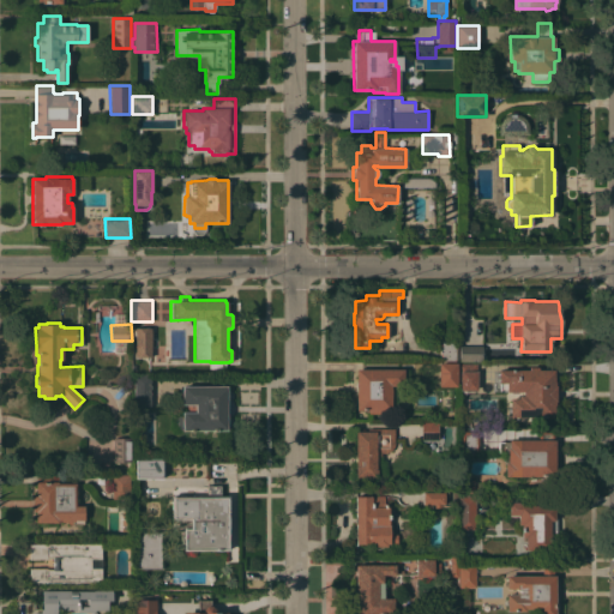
[(151,356),(134,356),(134,345),(136,345),(136,338),(134,338),(134,327),(151,327),(151,356)]
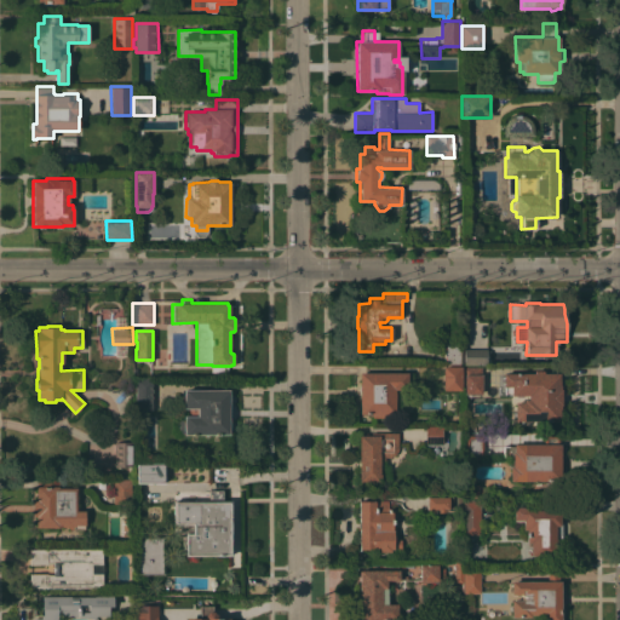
[(445,365),(445,346),(460,346),(460,365),(445,365)]
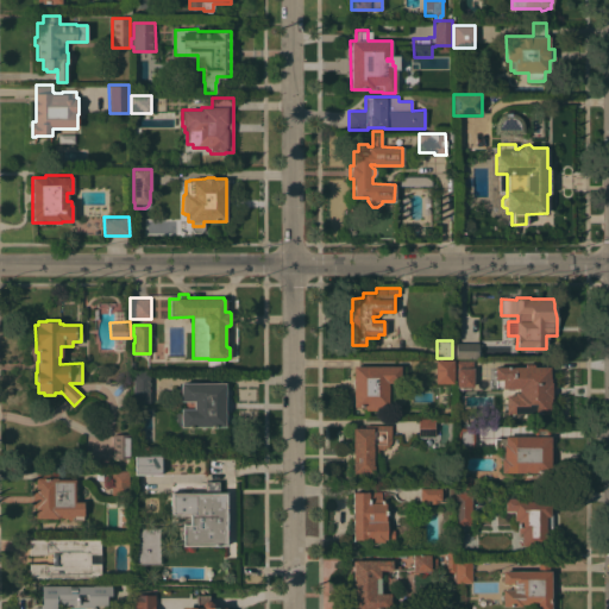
[(456,343),(478,343),(478,358),(456,358),(456,343)]
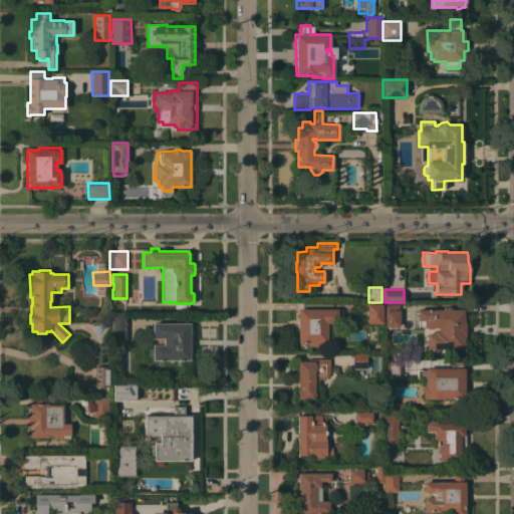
[(367,303),(382,303),(382,323),(366,323),(367,303)]
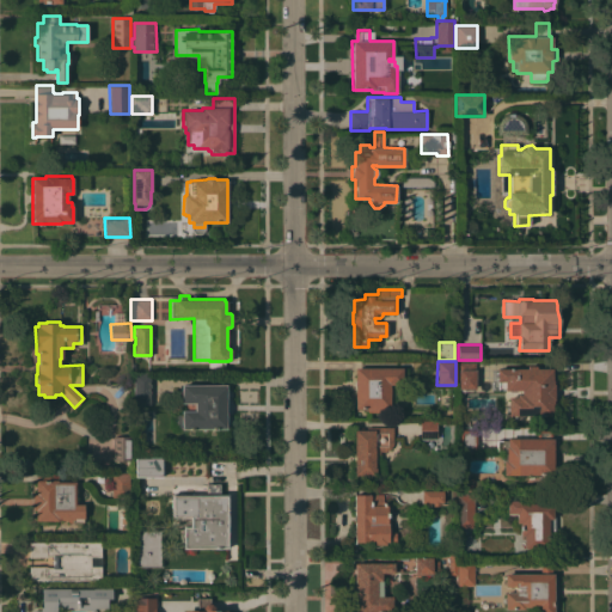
[(475,393),(458,393),(458,362),(475,362),(475,393)]
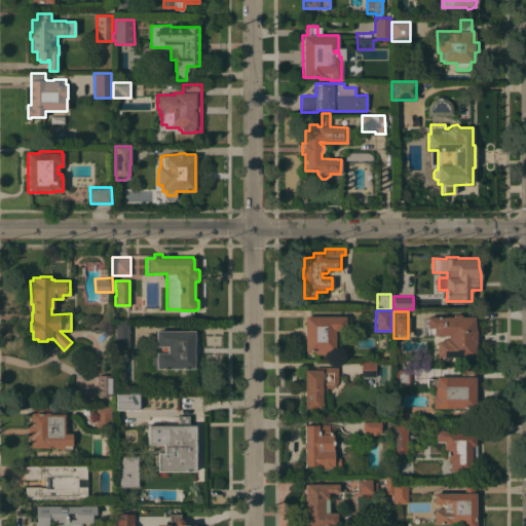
[(453,316),(453,313),(460,313),(460,316),(475,316),(475,327),(476,327),(476,331),(476,343),(476,347),(475,347),(475,358),(437,358),(437,341),(444,341),(444,338),(448,338),(448,336),(434,336),(434,335),(427,335),(427,328),(426,328),(426,316),(453,316)]
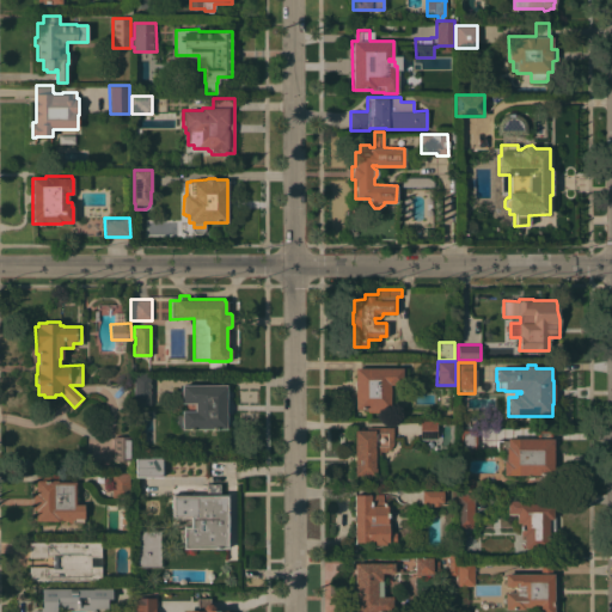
[(381,408),(381,411),(367,411),(367,409),(355,409),(355,389),(354,387),(354,385),(354,384),(354,381),(354,367),(402,367),(402,385),(390,384),(390,408),(381,408)]
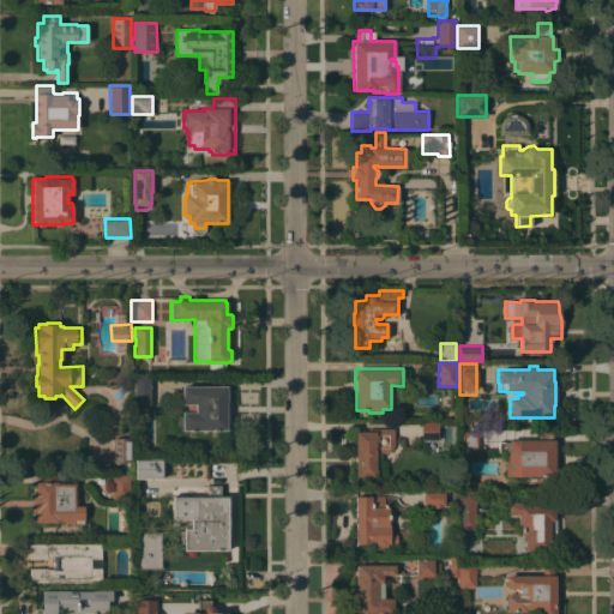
[(150,405),(133,405),(133,398),(134,398),(134,384),(133,384),(133,374),(150,374),(150,405)]
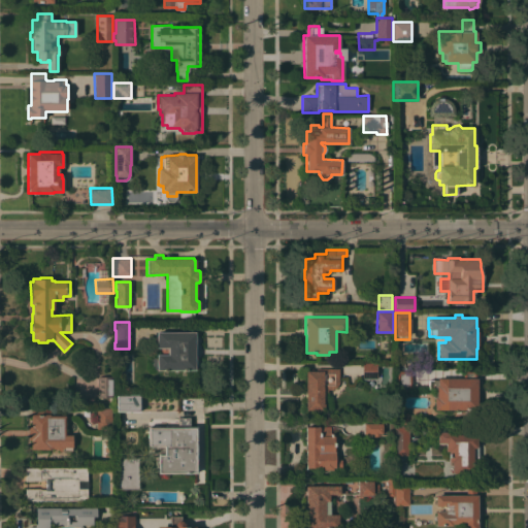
[(195,370),(156,370),(156,369),(149,369),(149,357),(157,357),(157,354),(156,350),(156,347),(157,344),(156,331),(195,331),(195,370)]
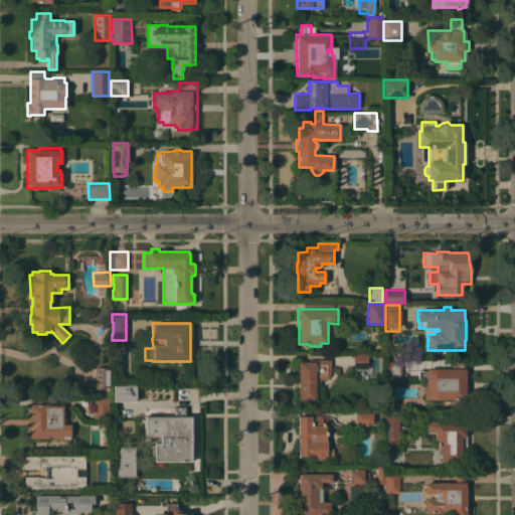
[(367,367),(353,367),(353,351),(367,351),(367,367)]
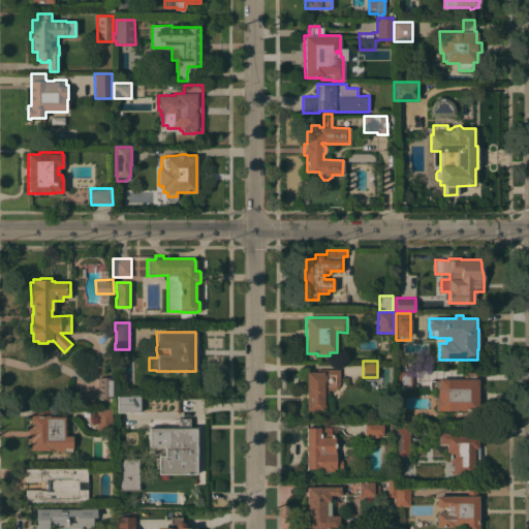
[(340,369),(340,383),(339,383),(338,386),(333,390),(329,390),(329,399),(331,399),(331,411),(306,411),(306,371),(316,371),(316,369),(340,369)]
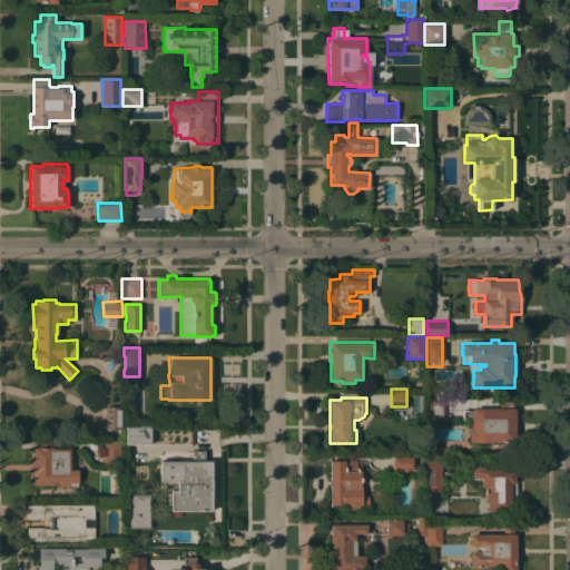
[(500,408),(500,399),(513,399),(513,409),(516,409),(516,442),(469,442),(469,429),(471,429),(471,420),(462,420),(462,410),(473,410),(473,408),(500,408)]
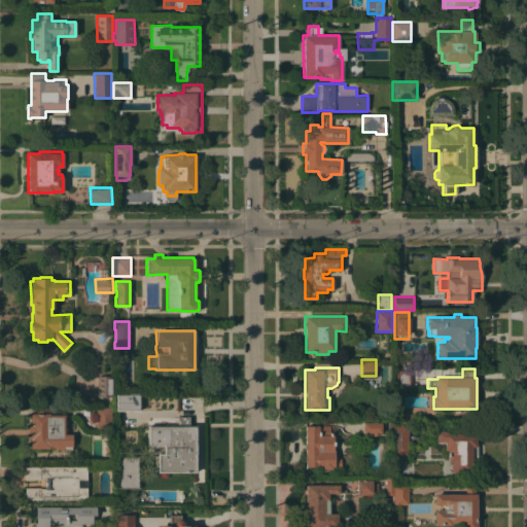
[(395,390),(395,370),(411,370),(411,390),(395,390)]
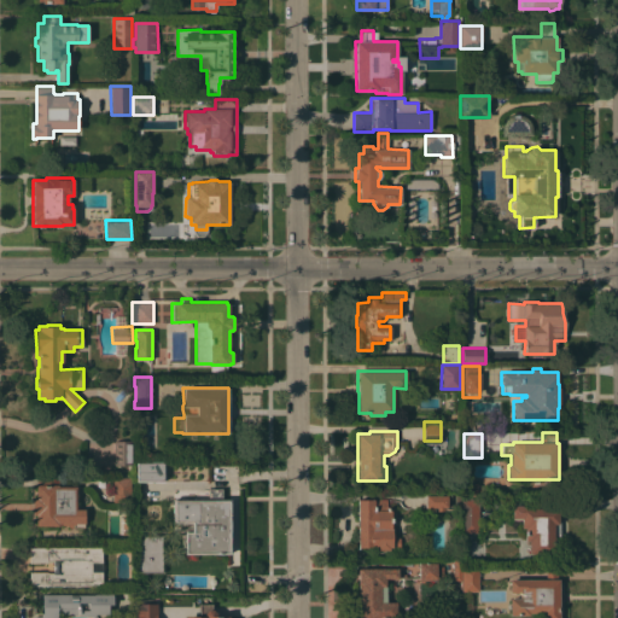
[(130,441),(130,444),(134,444),(134,455),(132,455),(132,465),(114,465),(114,441),(130,441)]
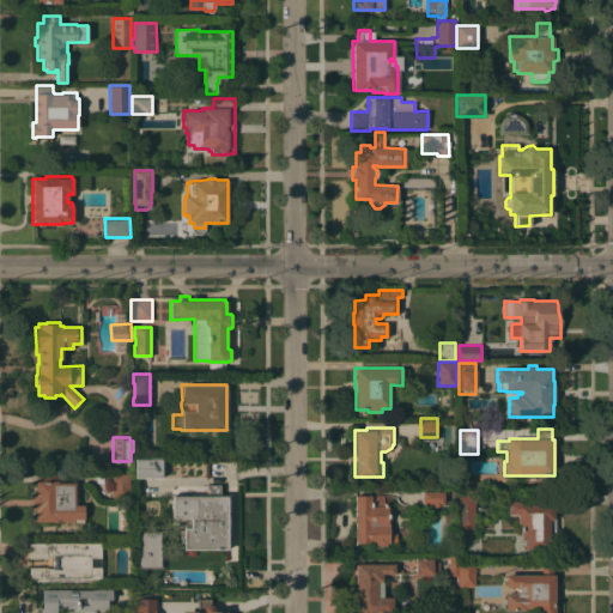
[(135,457),(135,456),(151,456),(151,457),(163,457),(163,478),(135,478),(135,457)]
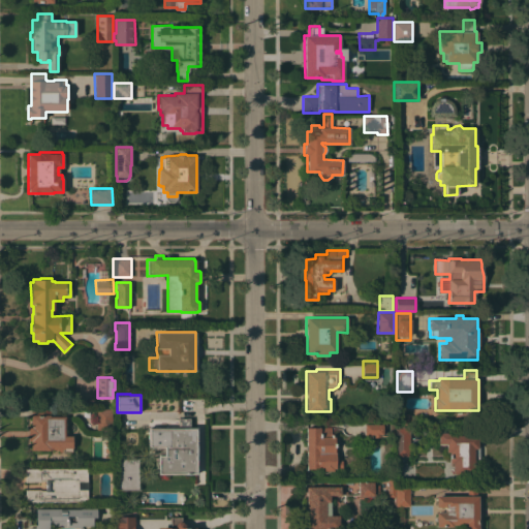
[(31,450),(31,441),(29,441),(28,426),(31,426),(31,415),(38,415),(38,408),(49,408),(49,414),(50,414),(50,416),(65,416),(65,436),(72,436),(72,448),(71,448),(71,452),(59,452),(59,449),(50,449),(31,450)]
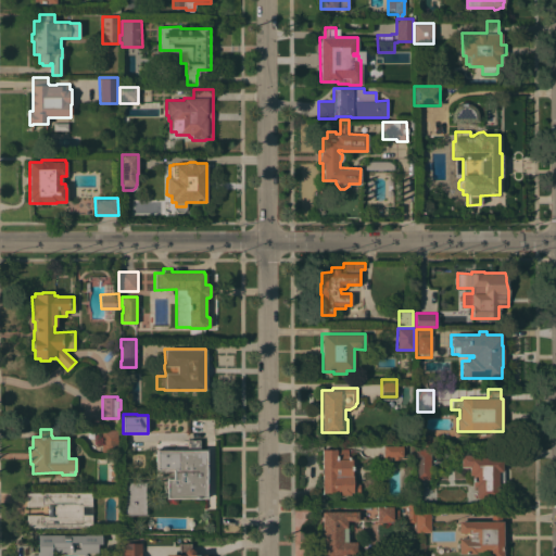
[(101,452),(101,430),(117,430),(118,452),(101,452)]
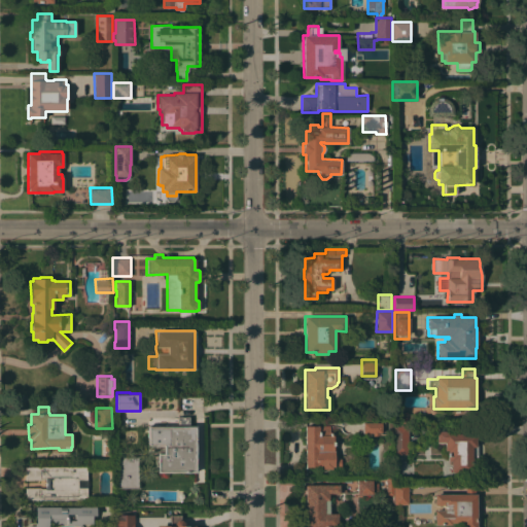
[(196,471),(157,471),(157,454),(164,454),(164,445),(148,445),(148,426),(178,426),(178,417),(189,416),(189,426),(196,426),(196,471)]
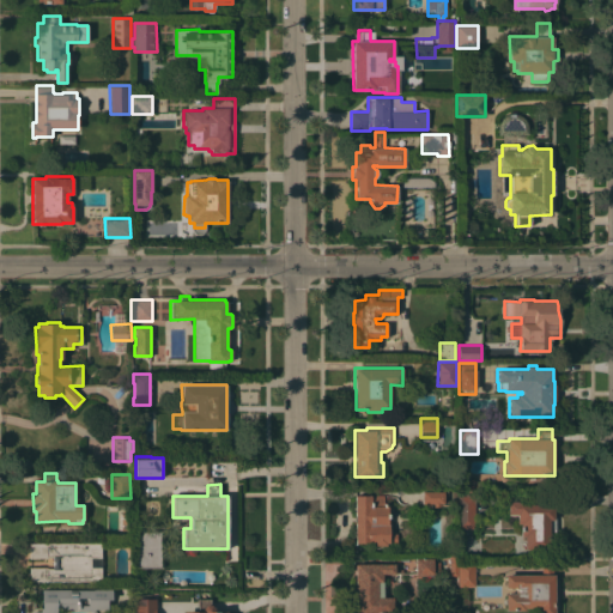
[(422,491),(442,491),(442,490),(448,490),(448,496),(445,496),(445,498),(443,498),(443,503),(439,503),(439,508),(434,508),(434,504),(422,504),(422,491)]
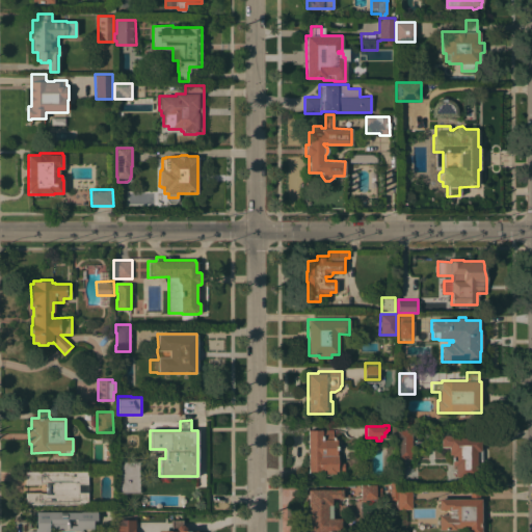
[(321,430),(321,429),(333,429),(333,436),(339,436),(339,462),(344,462),(344,471),(335,471),(335,473),(323,473),(323,471),(308,471),(308,430),(321,430)]
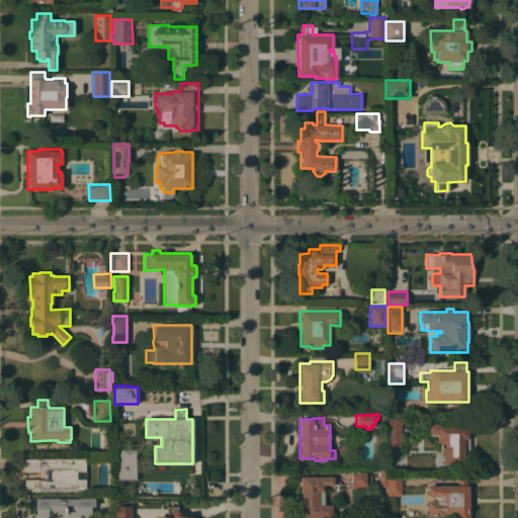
[(402,446),(387,446),(386,423),(401,423),(401,428),(402,446)]
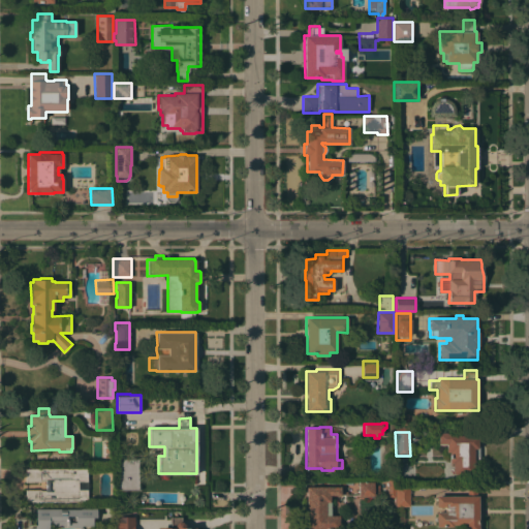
[(449,433),(449,434),(477,435),(477,445),(479,445),(479,457),(474,457),(474,474),(453,474),(453,463),(449,463),(449,452),(446,452),(446,444),(438,443),(438,432),(449,433)]
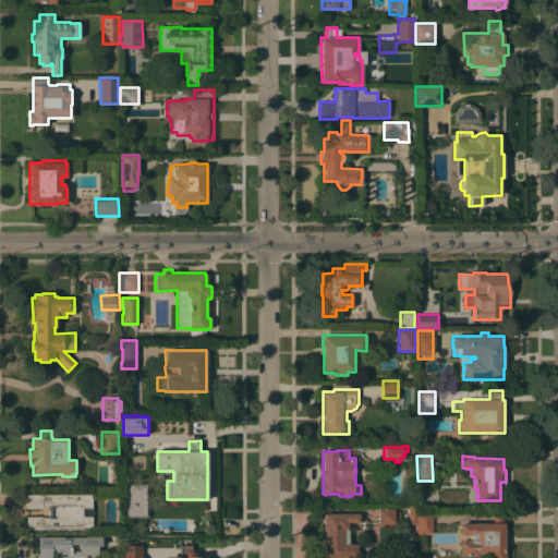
[(125,516),(125,484),(147,484),(147,516),(125,516)]
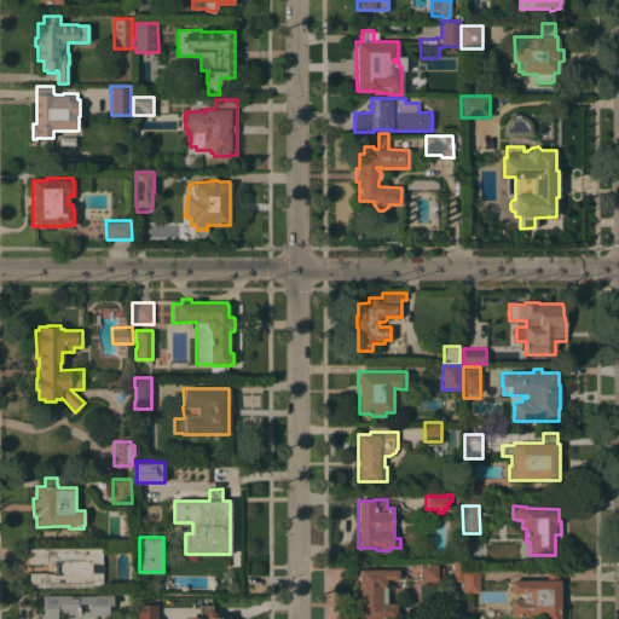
[(102,548),(102,585),(30,586),(30,572),(48,572),(48,573),(53,573),(53,562),(47,562),(47,563),(30,563),(30,548),(102,548)]
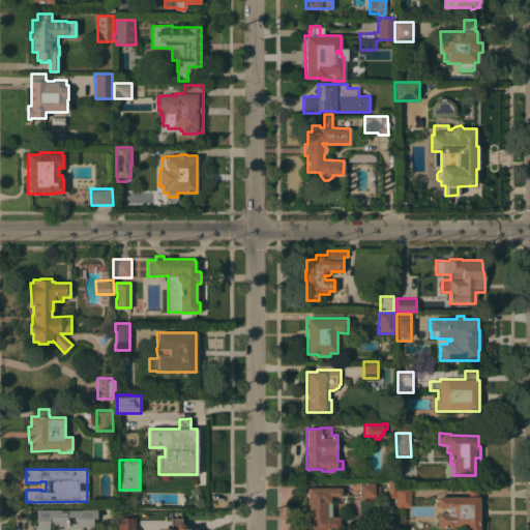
[(375,482),(375,486),(380,486),(380,498),(370,498),(370,496),(359,496),(359,482),(375,482)]
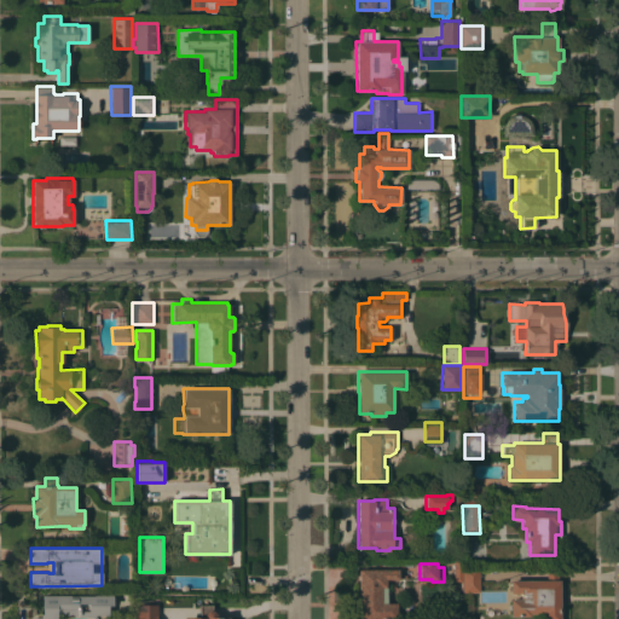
[(479,567),(479,591),(462,593),(462,568),(479,567)]
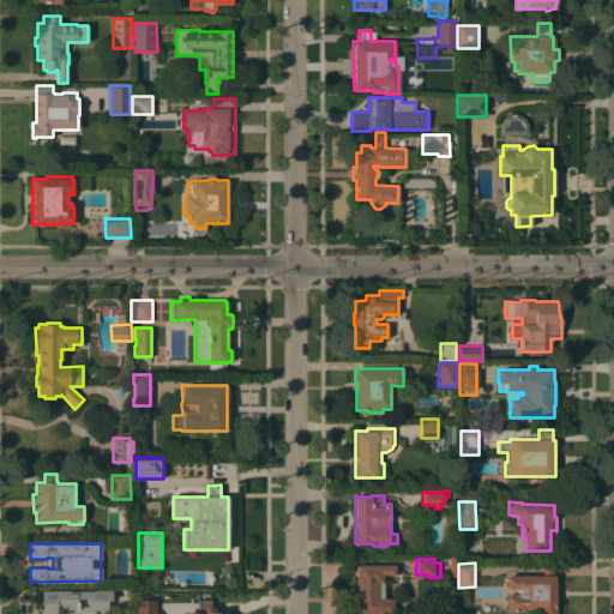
[(383,575),(383,582),(384,582),(384,597),(393,597),(393,613),(356,613),(355,576),(356,576),(356,565),(396,564),(396,570),(403,570),(403,573),(383,575)]
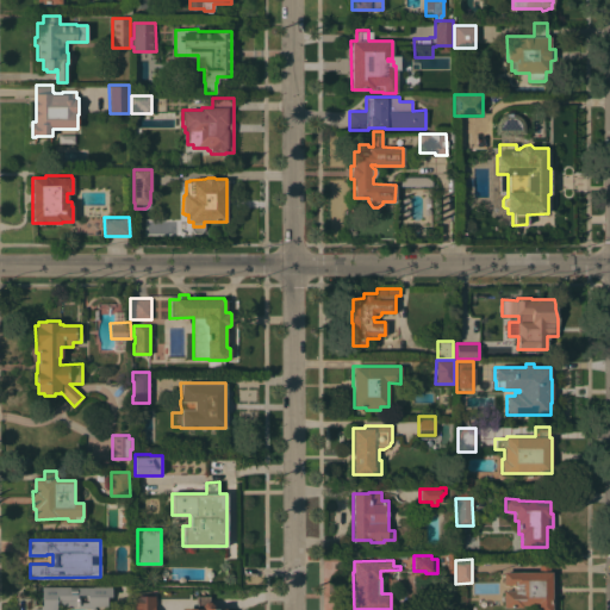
[(551,609),(535,609),(535,604),(522,604),(522,607),(503,607),(503,590),(512,590),(512,589),(516,589),(516,585),(512,585),(503,585),(503,571),(539,571),(539,560),(549,560),(549,571),(551,571),(551,609)]
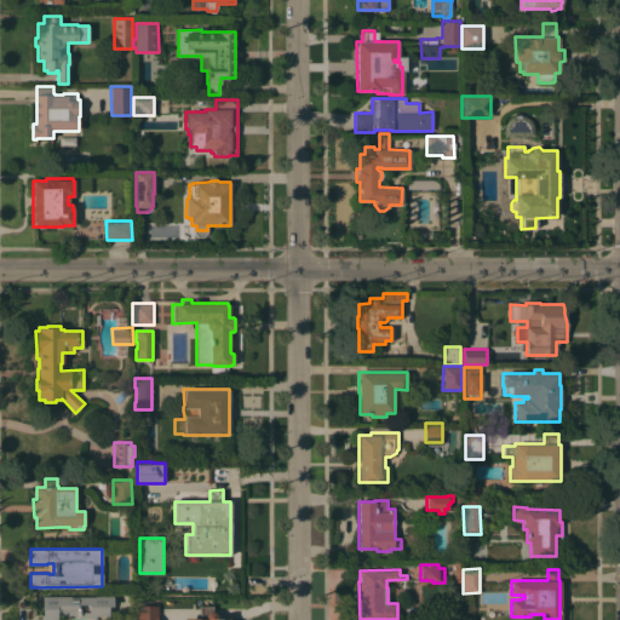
[(33,619),(33,618),(41,618),(41,615),(42,615),(42,596),(70,596),(95,596),(113,596),(113,606),(109,606),(109,616),(96,616),(96,618),(79,618),(79,616),(58,616),(58,619),(33,619)]
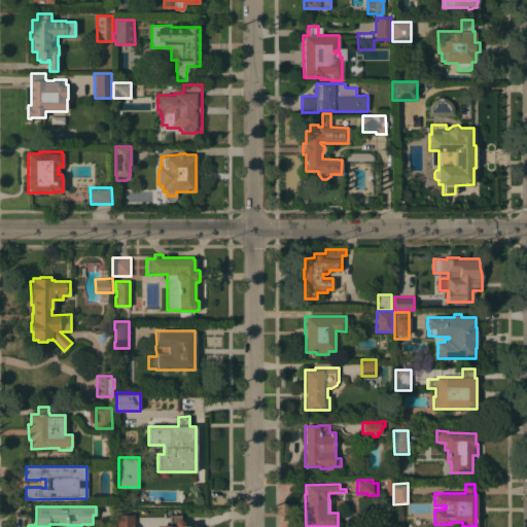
[(115,526),(115,514),(120,514),(120,510),(131,508),(131,514),(134,514),(134,526),(115,526)]
